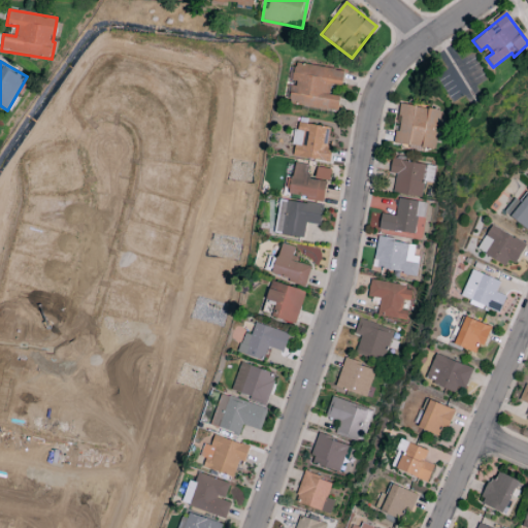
[(339,97),(328,95),(330,84),(341,86),(343,70),(294,63),(291,84),(288,105),(337,112),(339,97)]
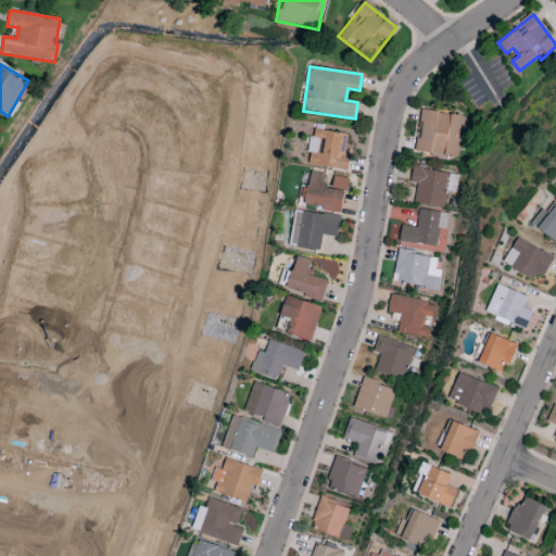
[(457,158),(462,115),(420,111),(417,139),(415,139),(414,152),(457,158)]
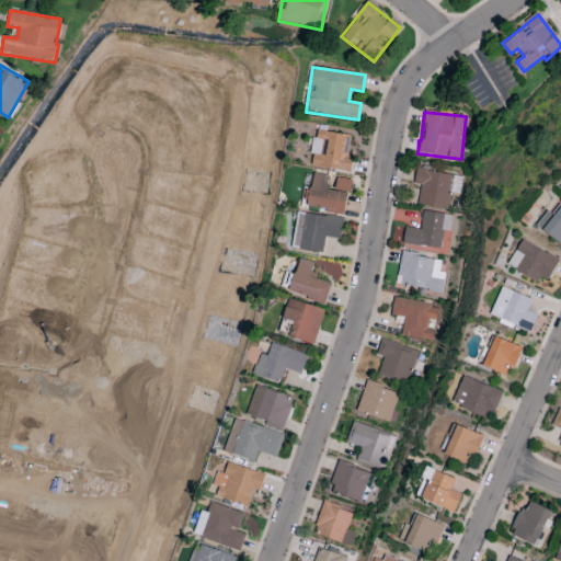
[(350,136),(315,130),(309,167),(350,172),(352,157),(347,156),(350,136)]
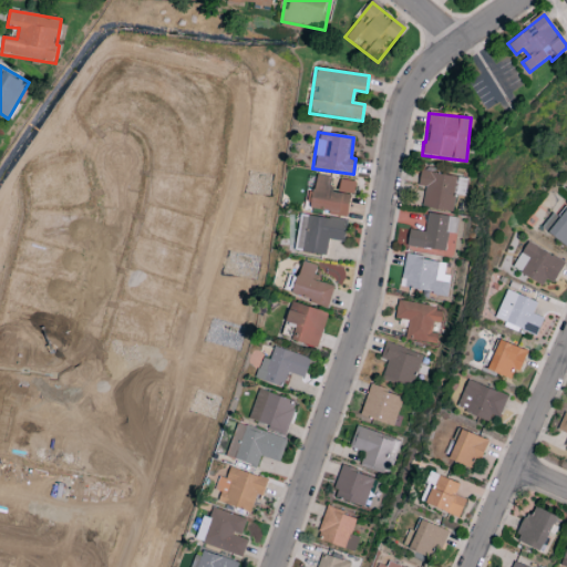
[(421,208),(452,213),(455,194),(464,195),(466,178),(420,172),(418,186),(424,187),(421,208)]
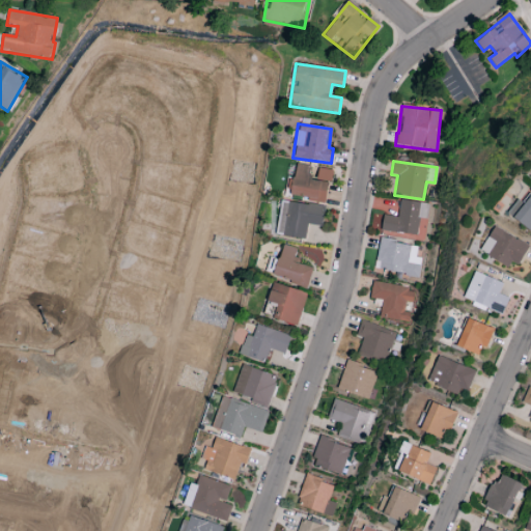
[(328,183),(309,180),(311,166),(295,164),(290,195),(308,198),(308,201),(325,204),(328,183)]
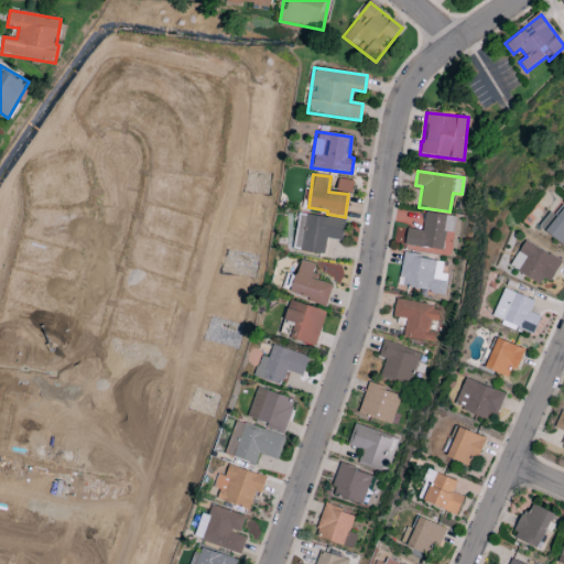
[(354,181),(337,179),(336,191),(351,194),(354,181)]
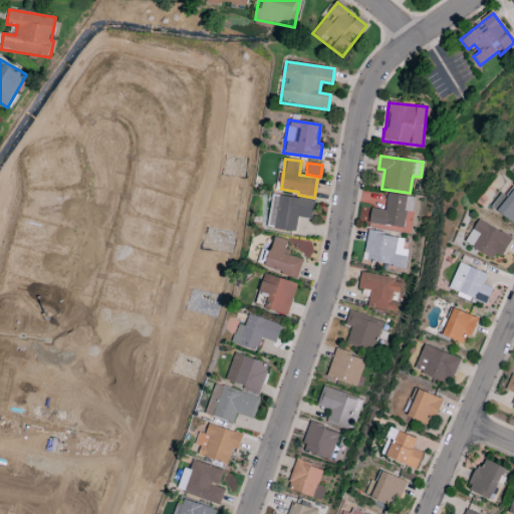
[(513,223),(513,189),(512,188),(506,197),(501,193),(491,207),(513,223)]
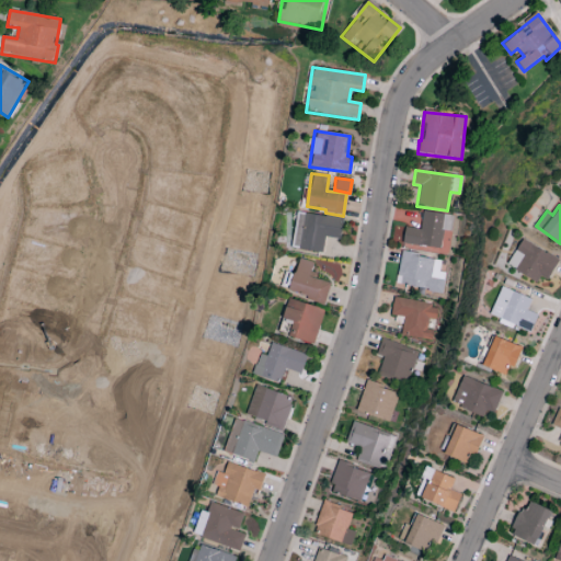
[(342,219),(296,213),(292,249),(322,253),(324,238),(339,240),(342,219)]
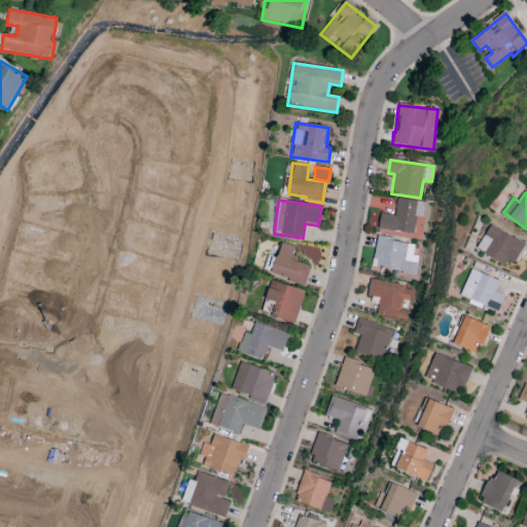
[(507,259),(515,264),(525,243),(488,226),(477,251),(504,265),(507,259)]
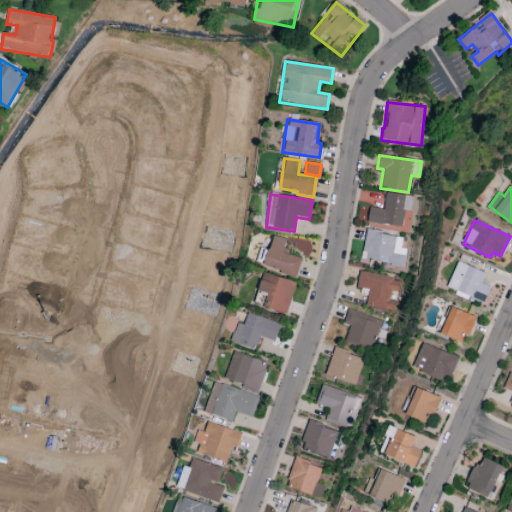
[(402,238),(368,231),(361,259),(402,268),(406,249),(400,248),(402,238)]
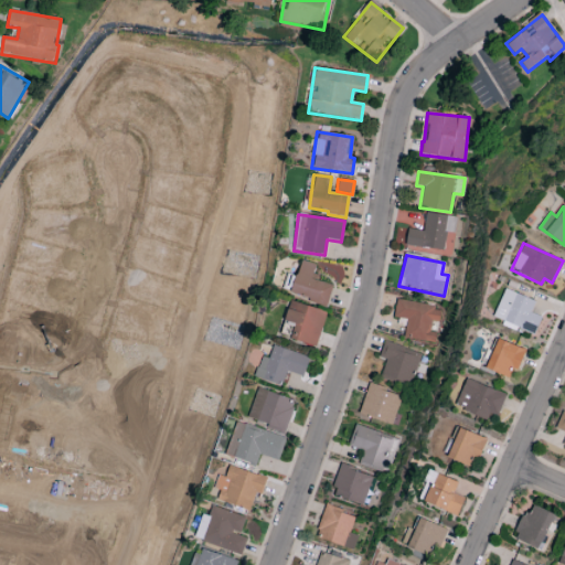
[(327,305),(332,286),(311,280),(316,265),(300,260),(290,295),(327,305)]
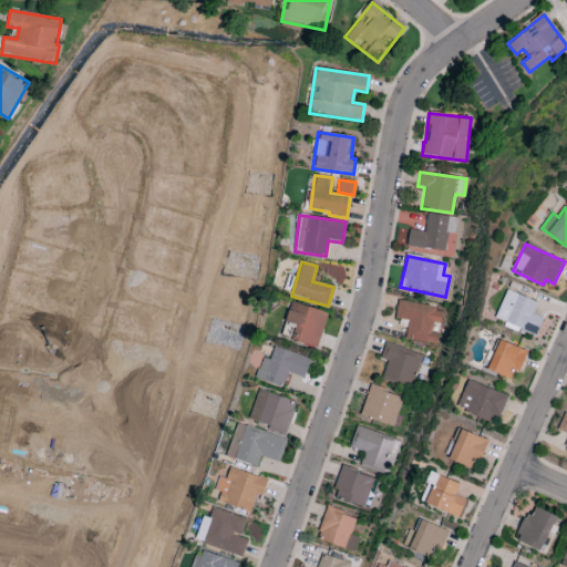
[(537,302),(506,290),(495,319),(505,322),(503,327),(517,332),(518,330),(536,337),(543,319),(532,315),(537,302)]
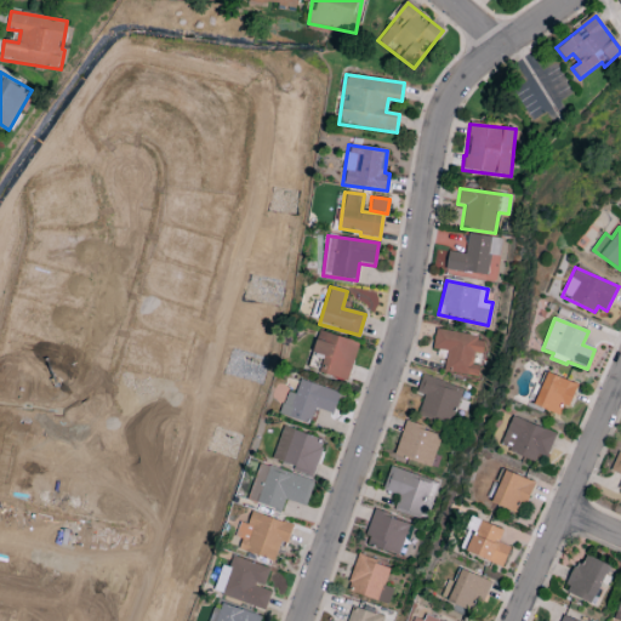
[(346,382),(359,345),(319,330),(312,353),(324,357),(319,372),(346,382)]
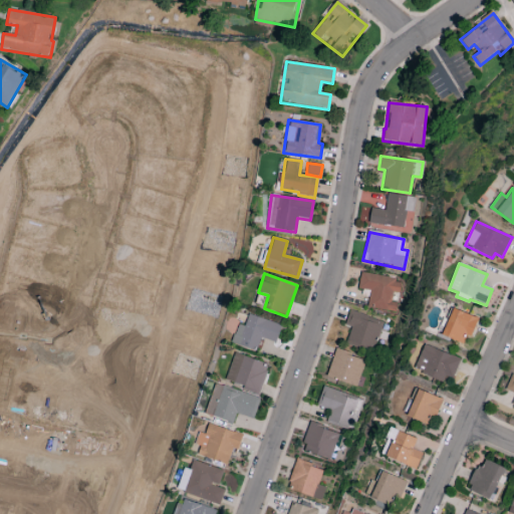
[(359,274),(357,289),(369,291),(366,308),(396,313),(398,303),(391,302),(392,293),(399,294),(401,280),(359,274)]
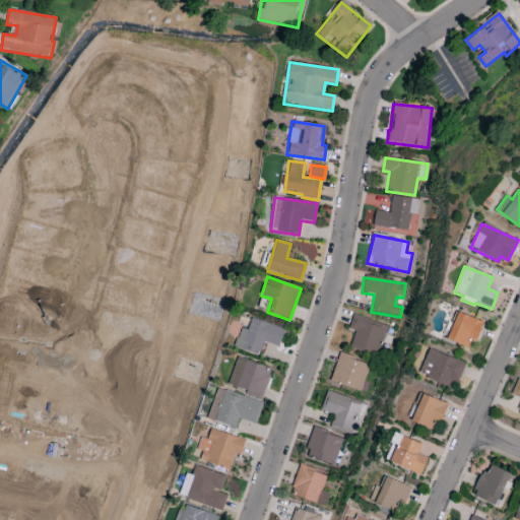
[(466,347),(470,338),(476,340),(483,323),(458,312),(447,339),(466,347)]
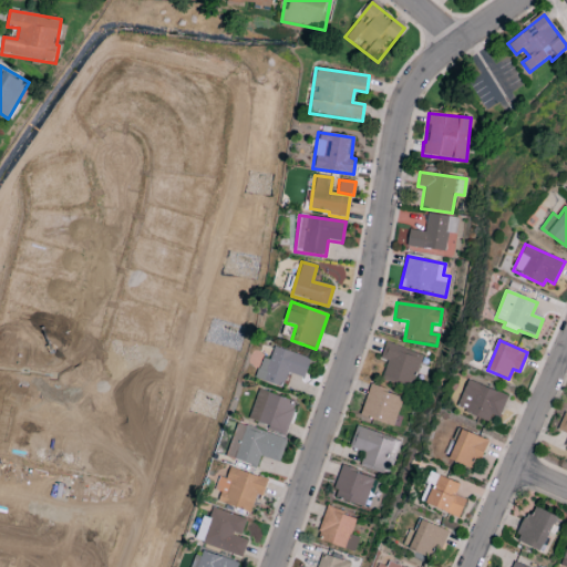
[(388,362),(382,378),(411,387),(422,356),(385,343),(380,359),(388,362)]
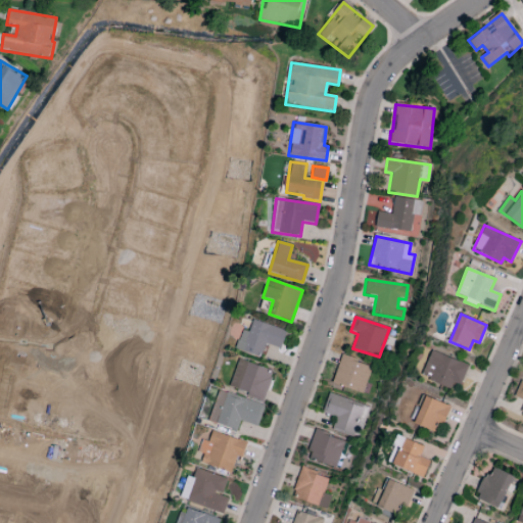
[(260,358),(265,344),(281,349),(286,331),(251,321),(248,332),(241,330),(235,349),(260,358)]
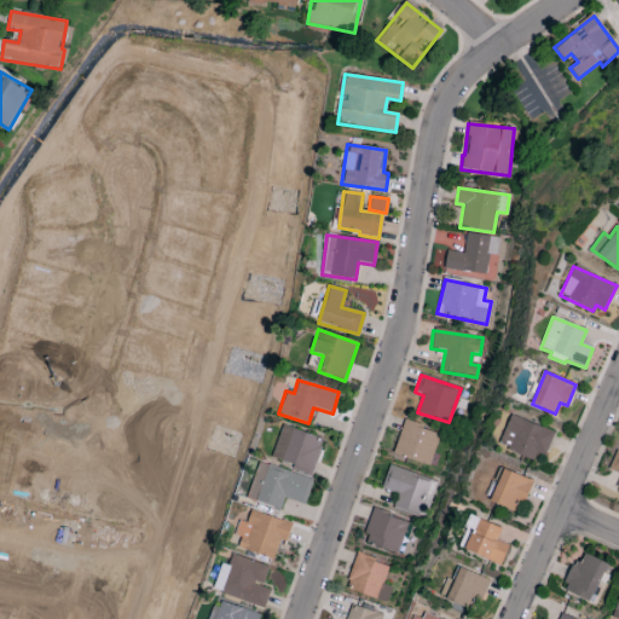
[(536,452),(544,456),(554,434),(510,415),(497,445),(532,460),(536,452)]
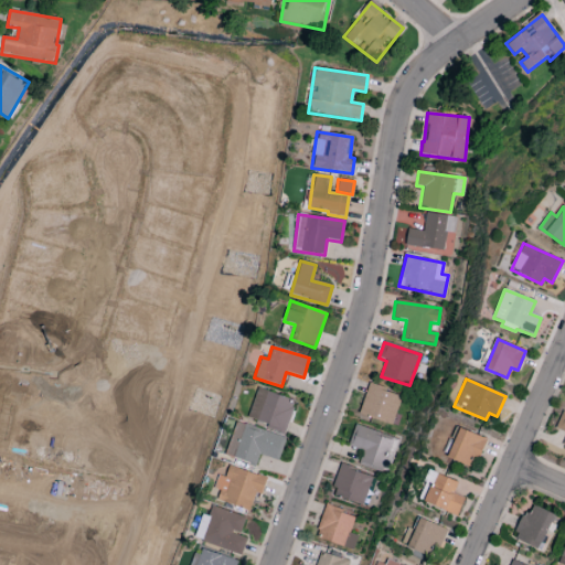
[(393,424),(400,394),(366,386),(359,416),(393,424)]
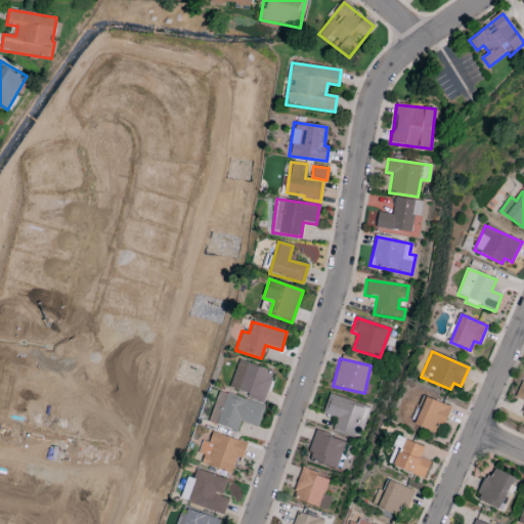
[(229,391),(265,400),(272,370),(236,361),(229,391)]
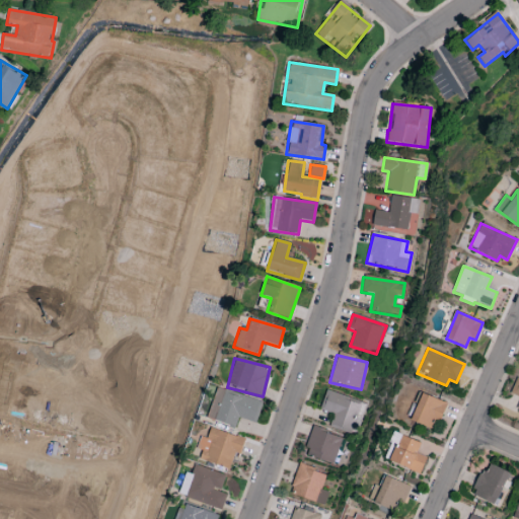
[(510,394),(518,397),(518,401),(516,409),(518,410),(518,379),(516,378),(510,394)]
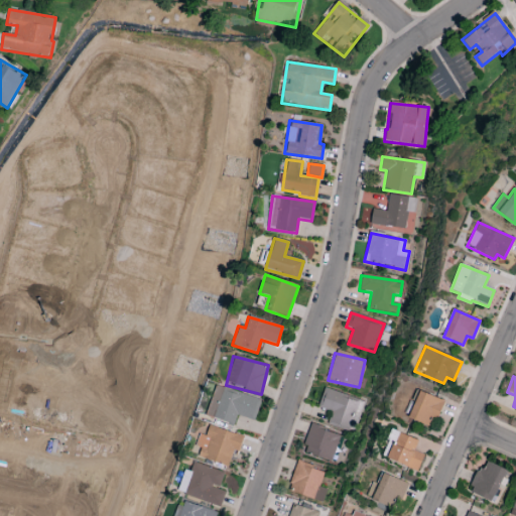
[(260,400),(215,386),(206,416),(234,425),(237,415),(254,421),(260,400)]
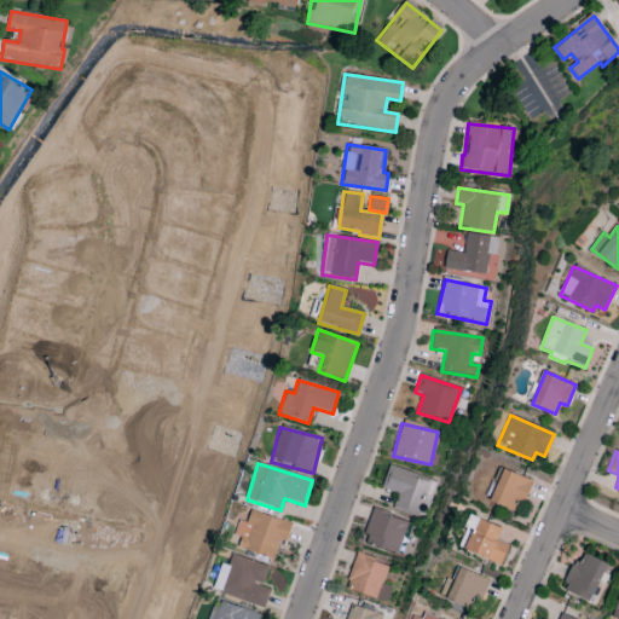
[(382,490),(398,493),(393,510),(422,519),(433,480),(387,468),(382,490)]
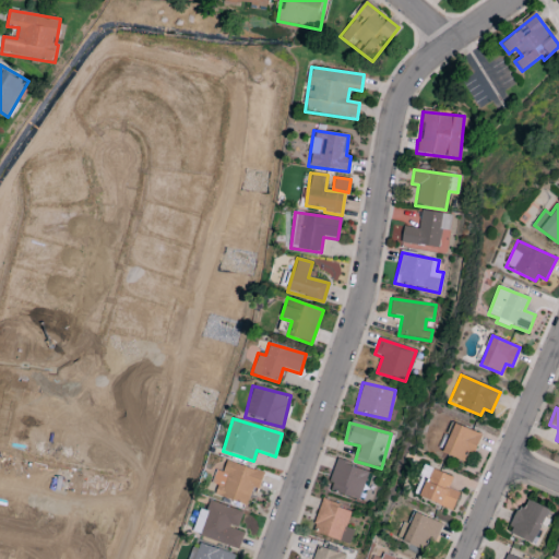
[(468,450),(475,452),(480,433),(452,425),(443,454),(465,461),(468,450)]
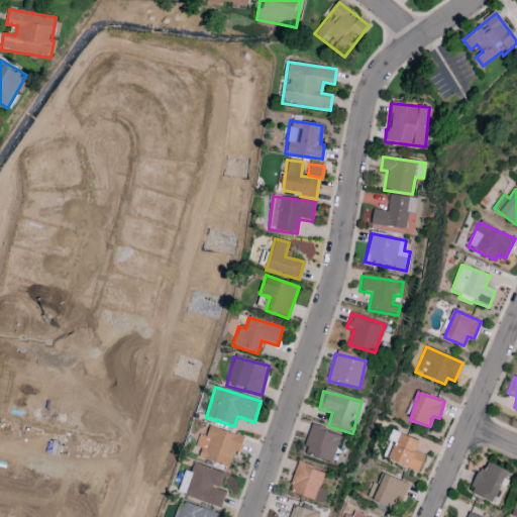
[(340,436),(311,425),(303,446),(306,447),(304,453),(330,463),(340,436)]
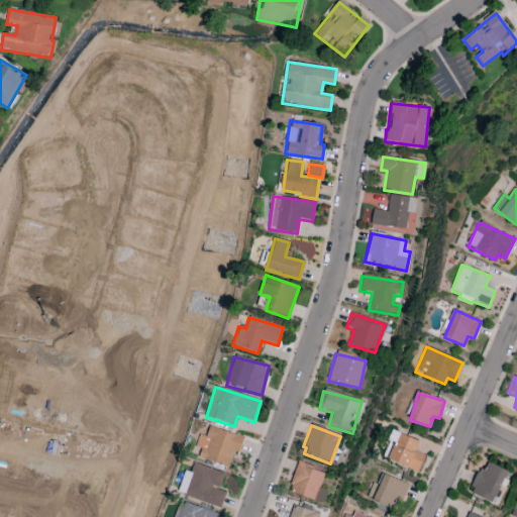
[(199,435),(195,447),(201,449),(198,458),(228,468),(233,451),(238,453),(243,437),(209,426),(205,437),(199,435)]
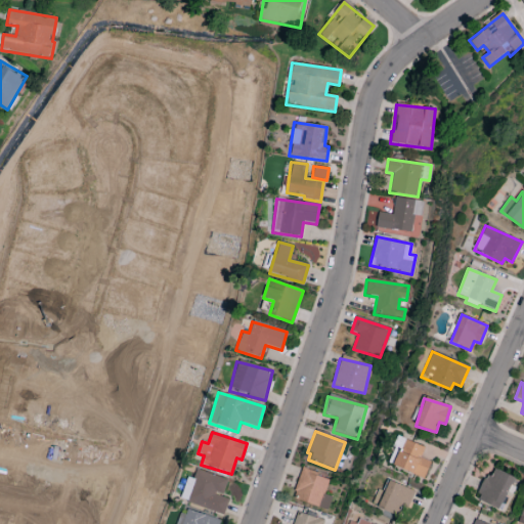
[(425,478),(430,462),(420,457),(424,447),(403,440),(393,467),(425,478)]
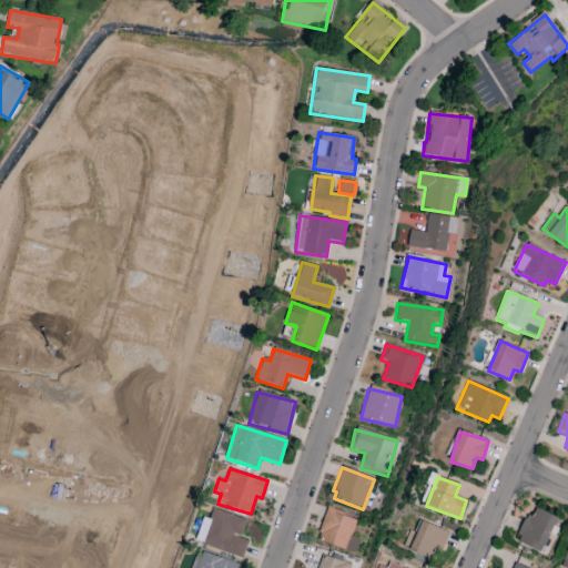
[(516,541),(541,554),(558,518),(533,507),(516,541)]
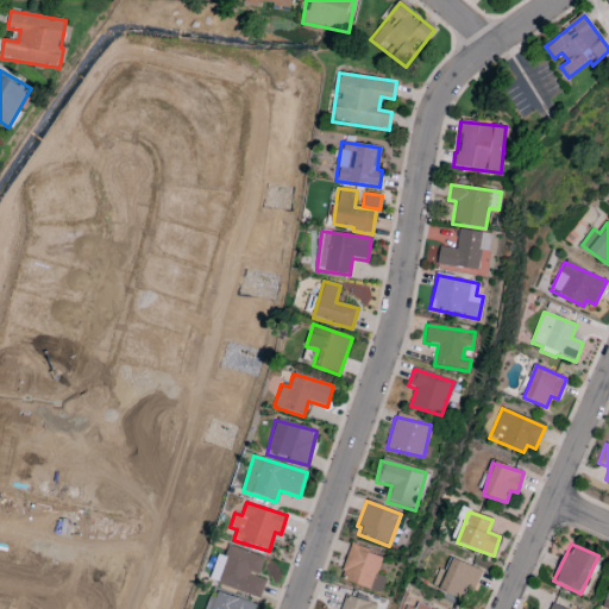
[(264,557),(227,546),(224,557),(217,554),(208,583),(261,598),(265,581),(257,578),(264,557)]
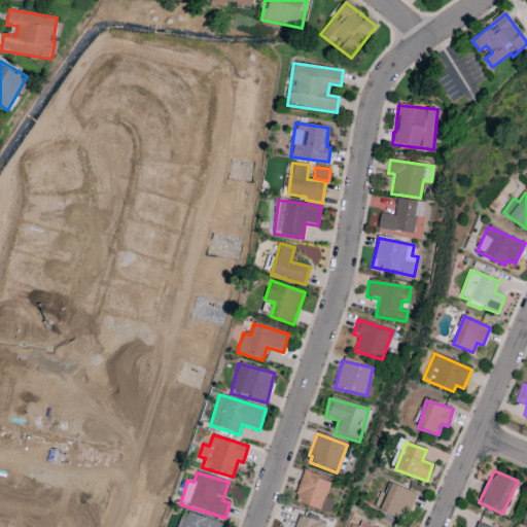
[(325,497),(330,481),(304,472),(294,502),(329,514),(334,500),(325,497)]
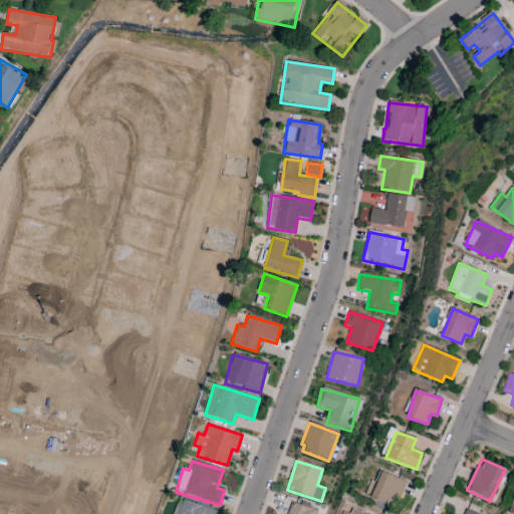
[(390,507),(395,497),(400,499),(407,482),(379,471),(374,482),(370,481),(363,496),(390,507)]
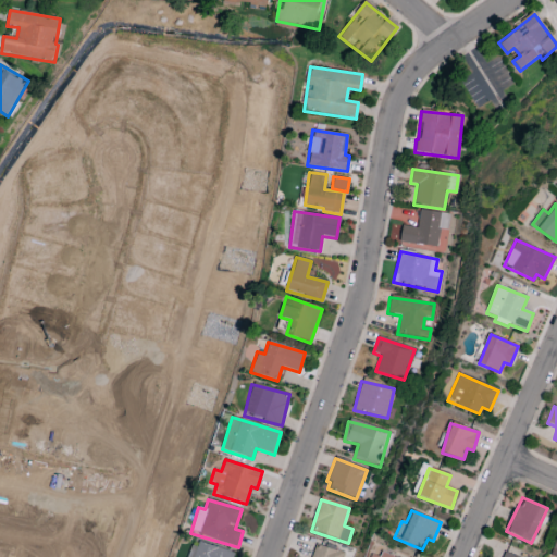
[(232,556),(234,554),(194,541),(188,556),(232,556)]
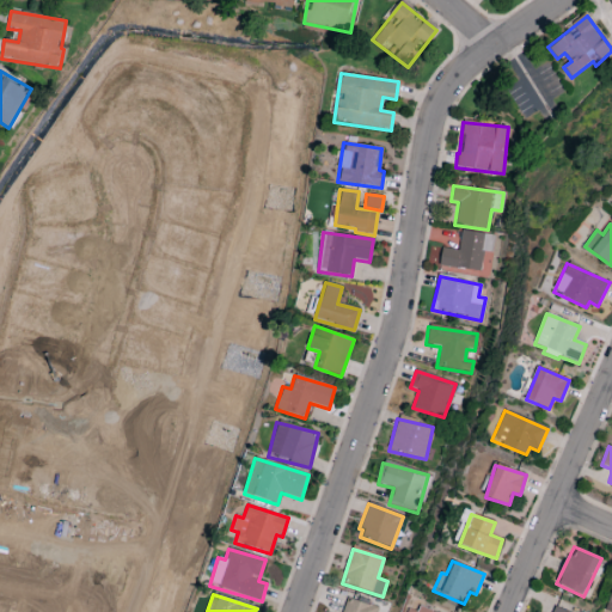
[(375,611),(378,609),(347,599),(342,611),(375,611)]
